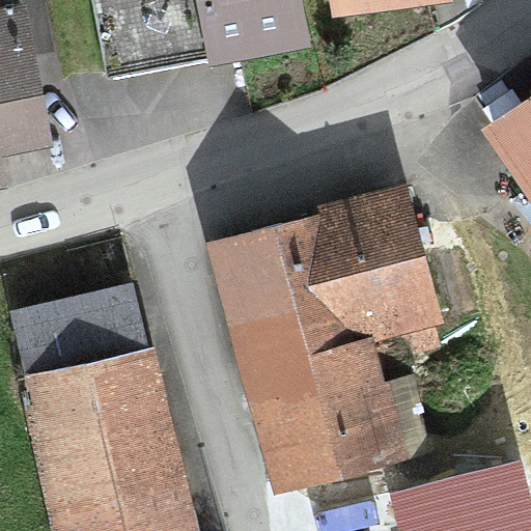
[(300,0),(92,0),(105,62),(190,46),(194,68),(309,47),(300,0)]
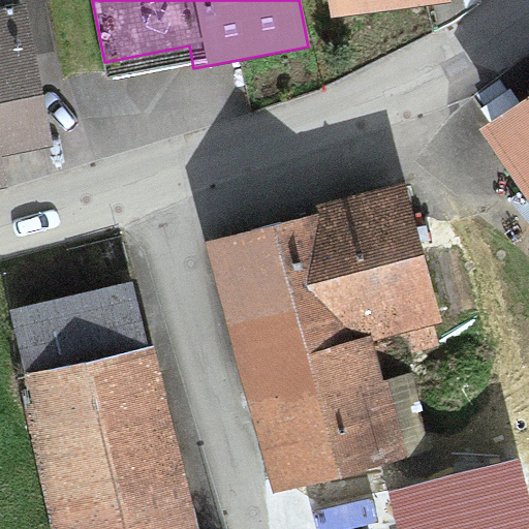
[(327,0),(328,1),(330,18),(440,0),(327,0)]
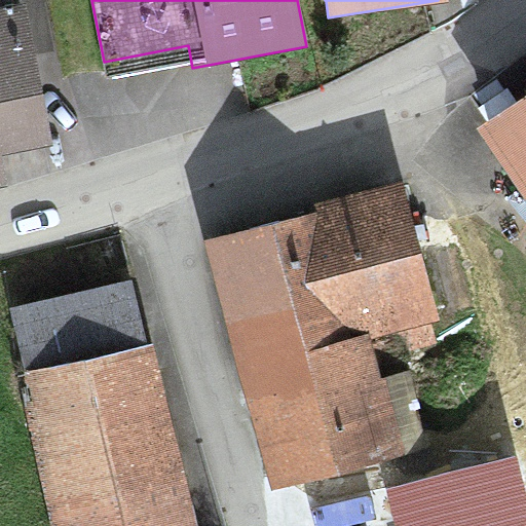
[(22,33),(0,37),(0,157),(48,146),(22,33)]
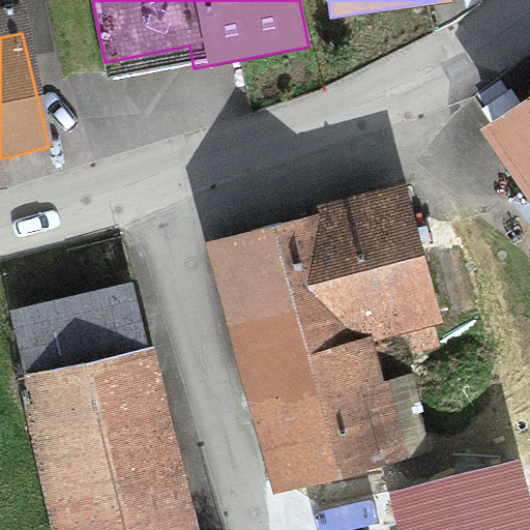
[(529,101),(484,134),(529,199),(529,101)]
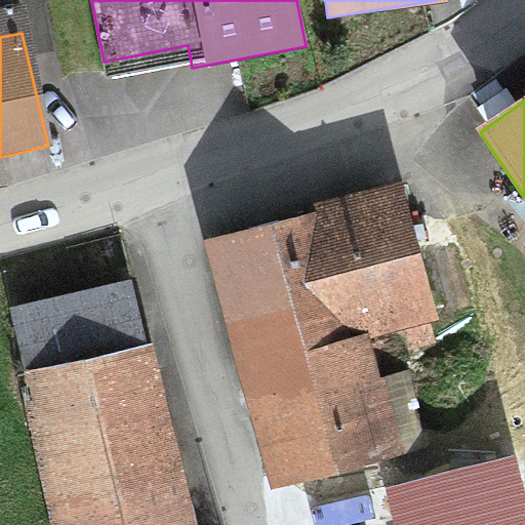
[(395,183),(205,232),(242,367),(368,333),(431,317),(395,183)]
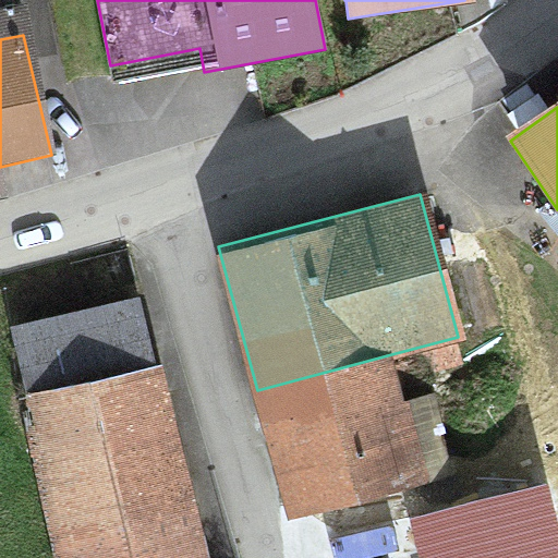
[(13,331),(27,395),(152,363),(137,302),(13,331)]
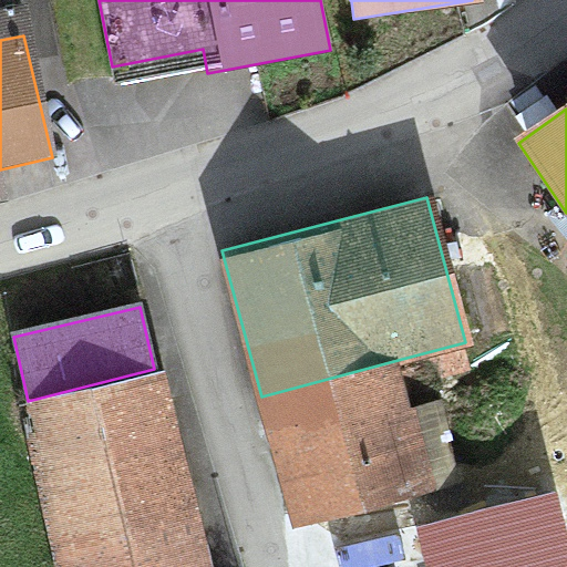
[(398,360),(261,397),(295,528),(432,494),(398,360)]
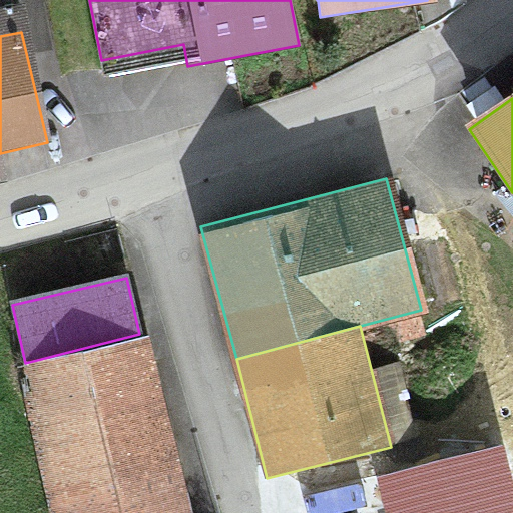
[(25,363),(18,364),(54,512),(180,512),(188,511),(144,333),(139,334),(25,363)]
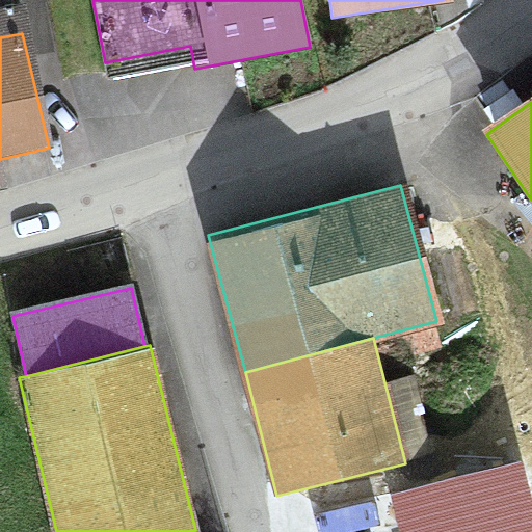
[(531,531),(531,503),(522,460),(393,493),(402,531),(531,531)]
